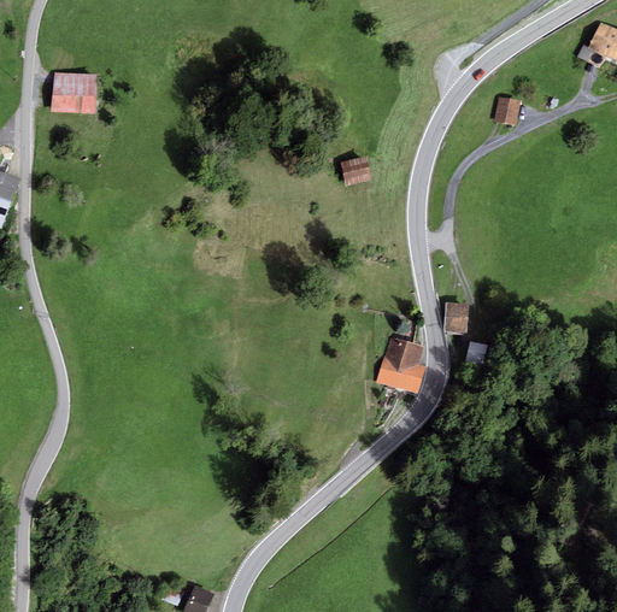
[(616,29),(601,22),(588,48),(594,51),(604,56),(616,62),(616,29)]
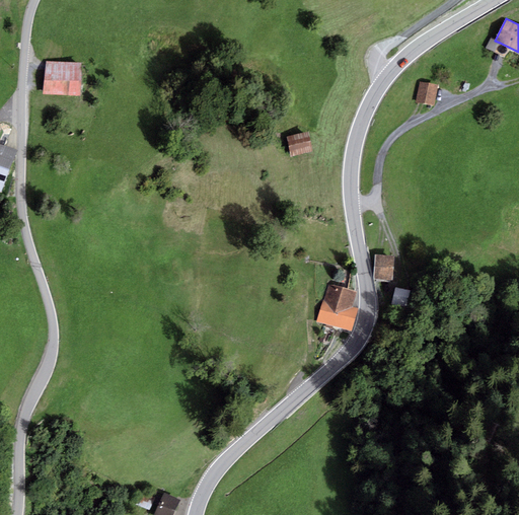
[(496,51),(500,43),(495,41),(491,38),(486,47),(496,52),(496,51)]
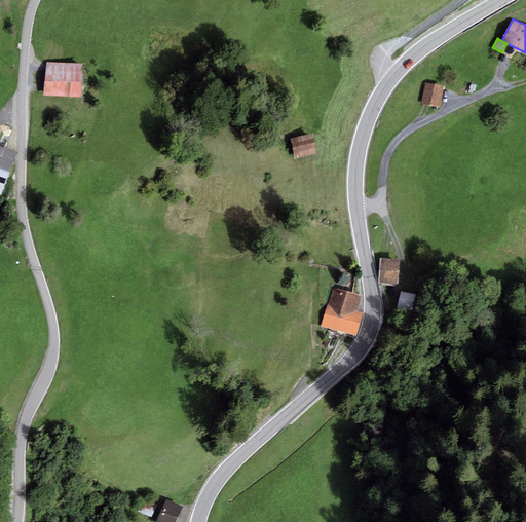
[(506,43),(502,51),(511,56),(515,47),(506,43)]
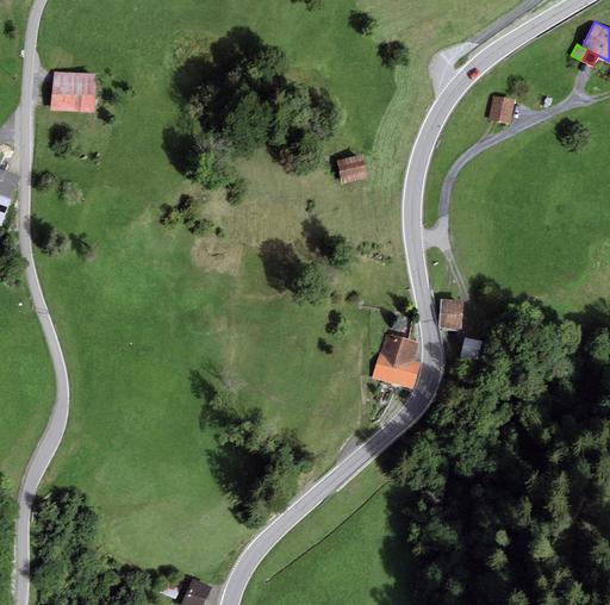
[(95,74),(53,72),(50,112),(93,114),(95,74)]
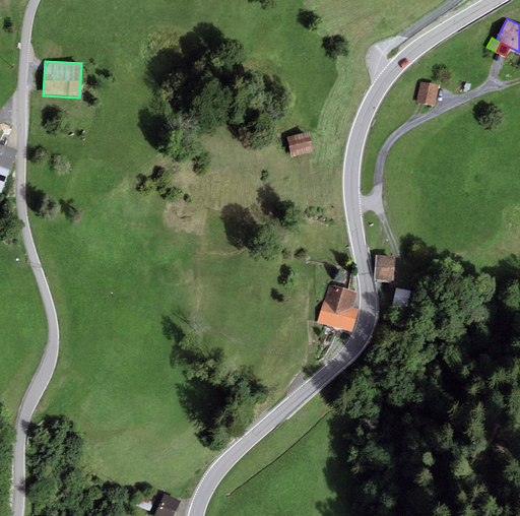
[(439,84),(420,80),(416,101),(435,104),(439,84)]
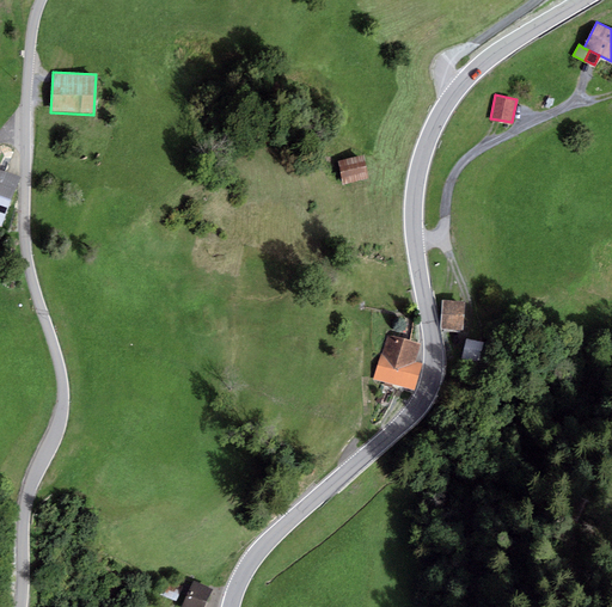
[(365,155),(338,160),(342,184),(368,179),(365,155)]
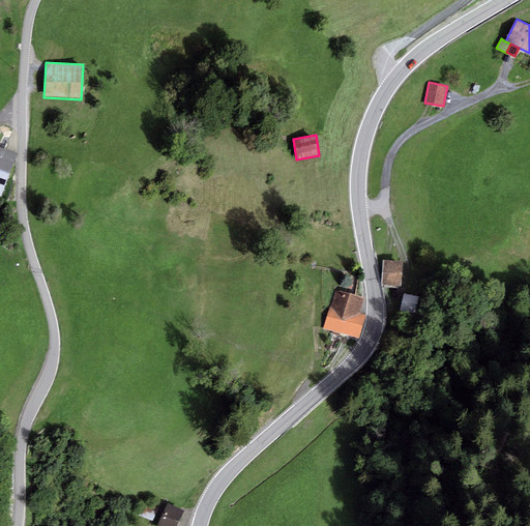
[(17,154),(0,147),(0,194),(1,195),(17,154)]
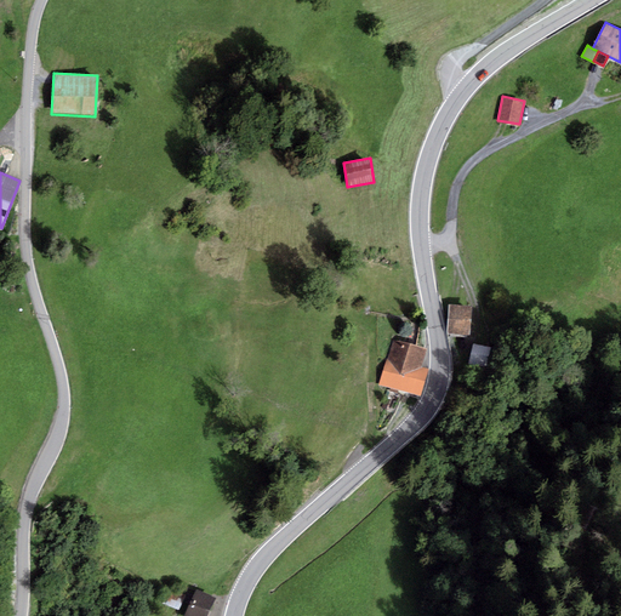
[(472,302),(449,300),(446,329),(469,330),(472,302)]
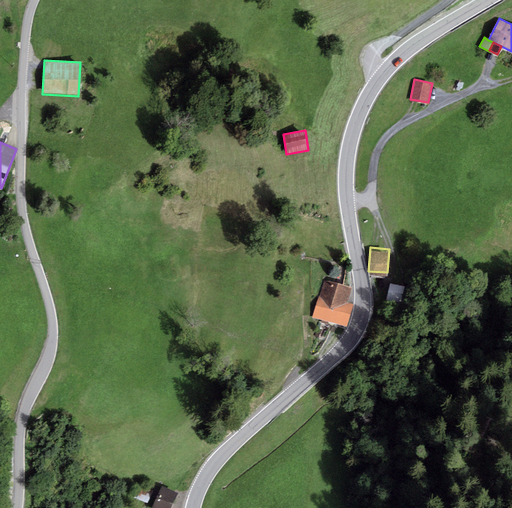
[(352,284),(324,277),(312,314),(347,322),(354,300),(348,299),(352,284)]
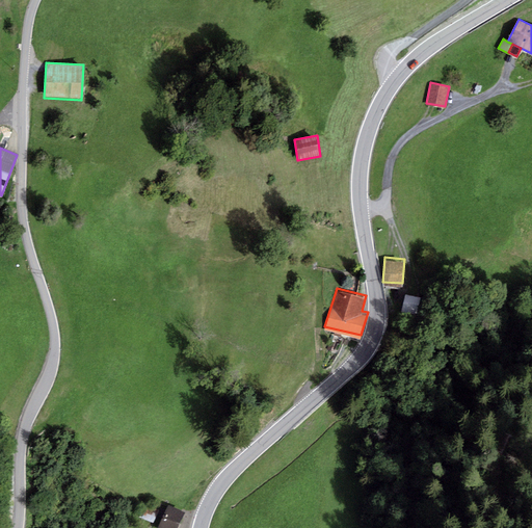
[(421,294),(405,291),(402,308),(417,311),(421,294)]
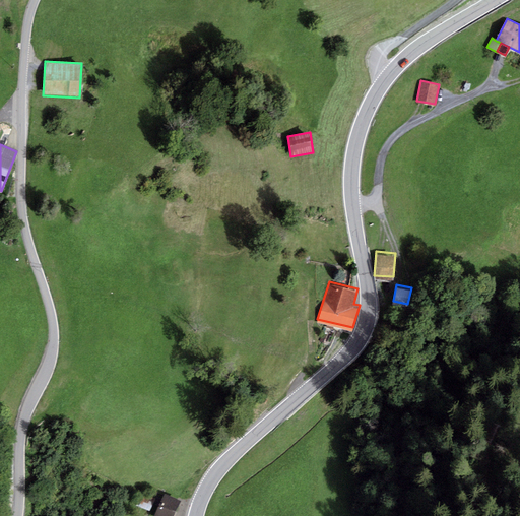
[(138,502),(150,507),(155,495),(144,490),(138,502)]
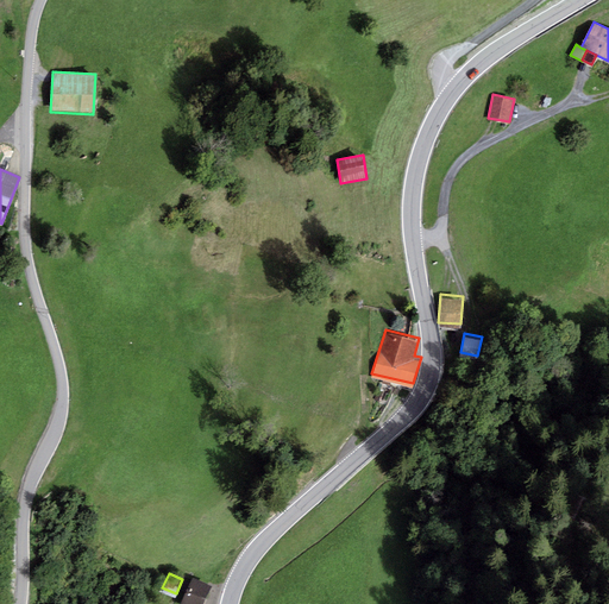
[(201,603),(212,582),(193,573),(180,602),(186,603),(201,603)]
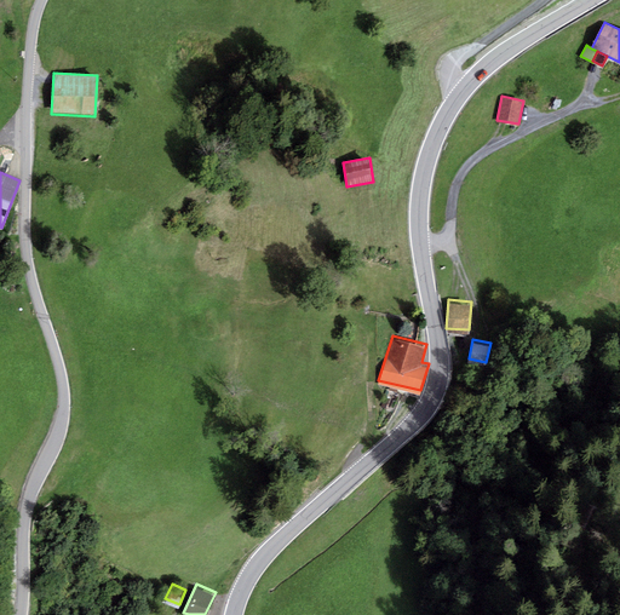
All buildings are outlined.
